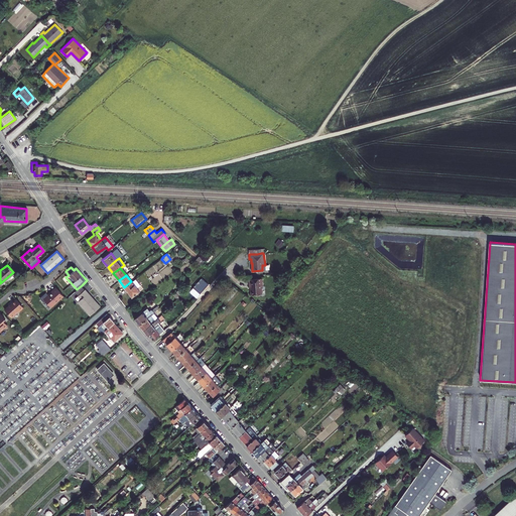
[(136,287),(139,285),(135,279),(131,281),(124,287),(132,297),(139,291),(136,287)]
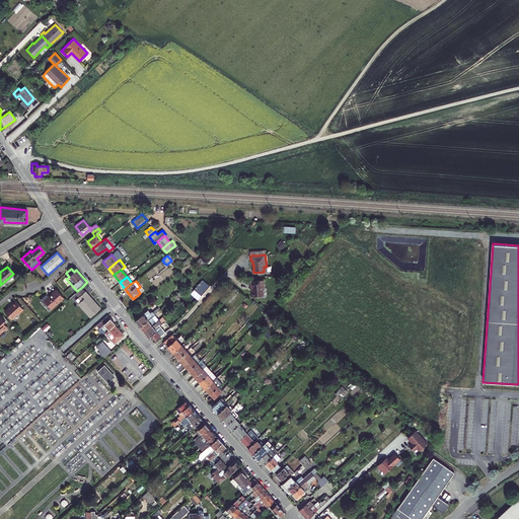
[(264,281),(250,282),(250,289),(251,289),(252,298),(264,297),(263,288),(265,288),(264,281)]
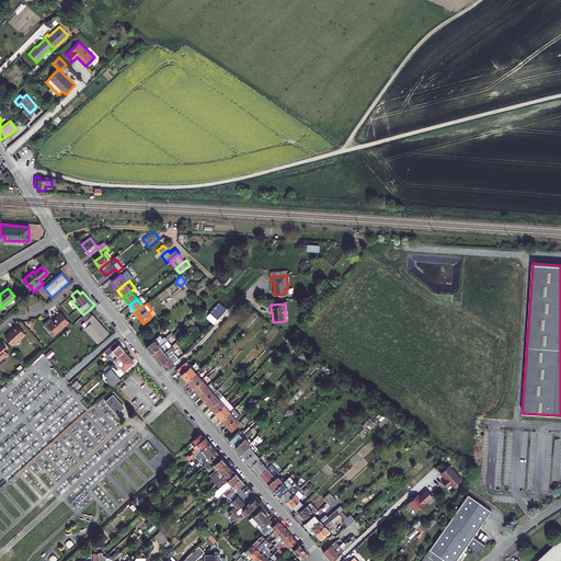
[(86,321),(91,316),(94,319),(95,318),(92,315),(89,310),(83,315),(81,317),(86,321)]
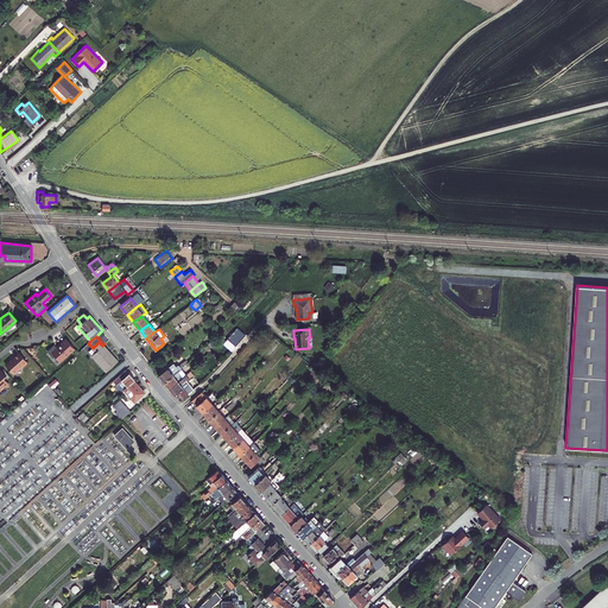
[(55,355),(61,361),(75,348),(67,339),(57,348),(55,344),(48,350),(52,356),(55,355)]
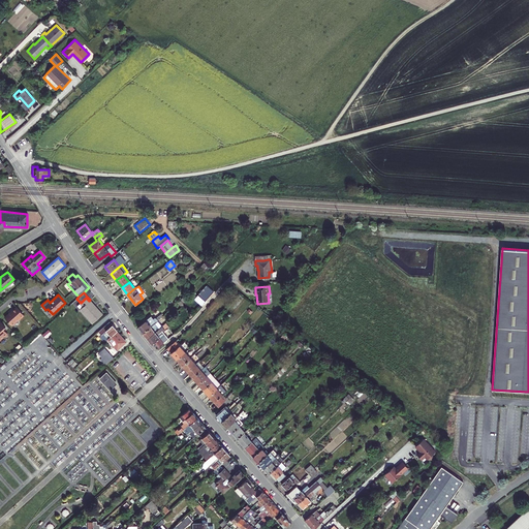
[(81,309),(93,323),(102,314),(90,300),(89,301),(86,298),(81,303),(80,303),(83,306),(81,309)]
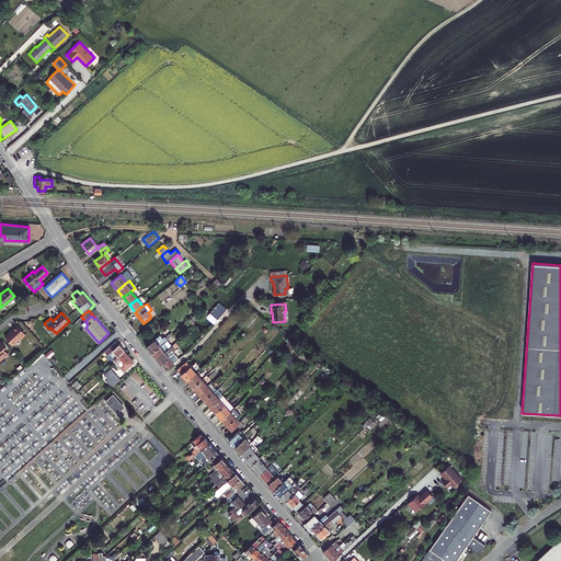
[(12,330),(6,336),(13,344),(20,338),(21,339),(26,334),(18,324),(12,329),(12,330)]
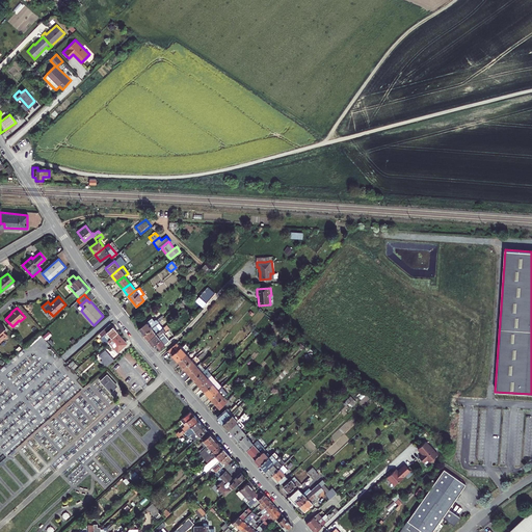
[(152,317),(152,318),(147,321),(138,327),(143,334),(155,324),(158,322),(157,319),(155,319),(154,320),(152,317)]
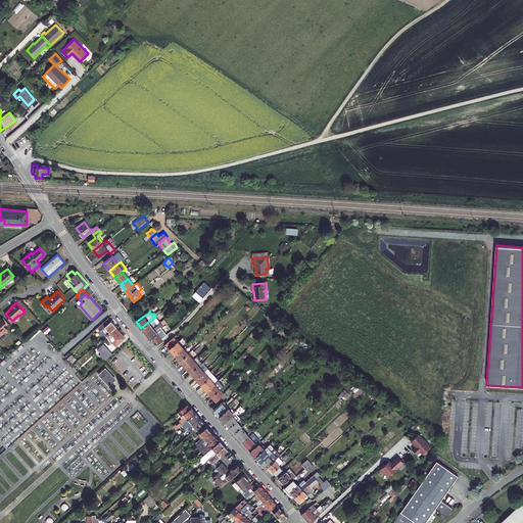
[(101,339),(105,335),(115,327),(116,326),(108,318),(93,331),(101,339)]
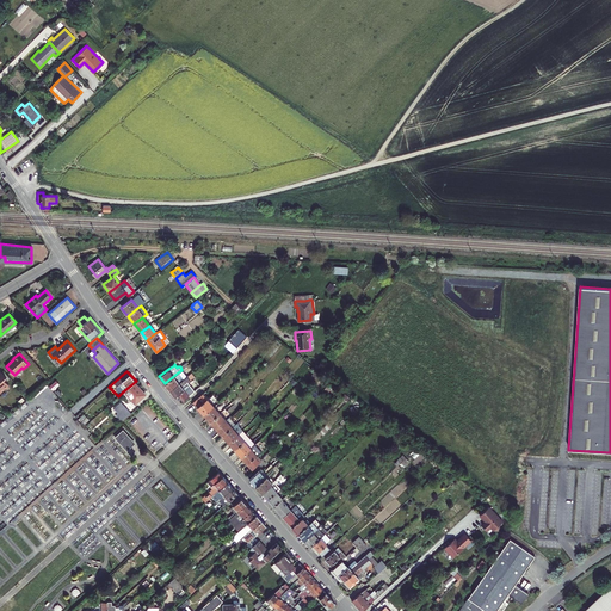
[(170,390),(186,376),(184,372),(180,376),(178,372),(165,383),(170,390)]
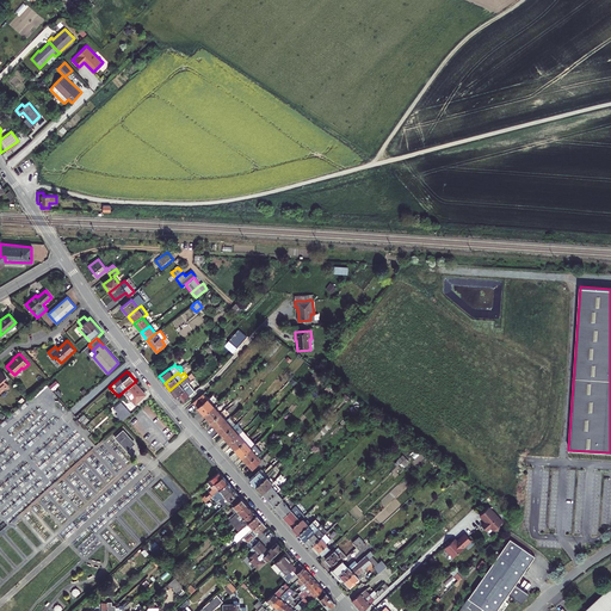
[(189,375),(186,376),(170,390),(176,396),(178,394),(183,400),(189,395),(184,389),(181,386),(191,377),(189,375)]
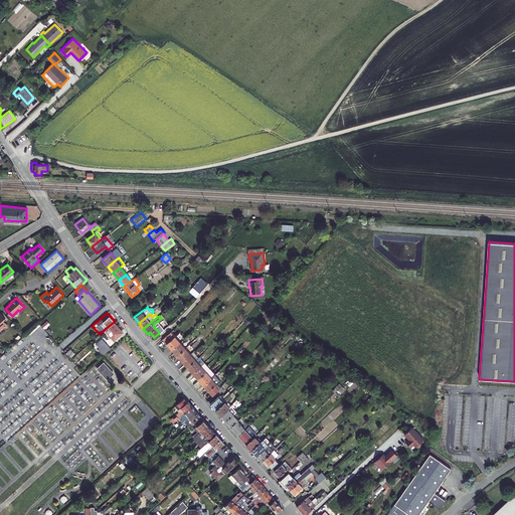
[(153,325),(155,328),(163,321),(161,318),(153,325)]
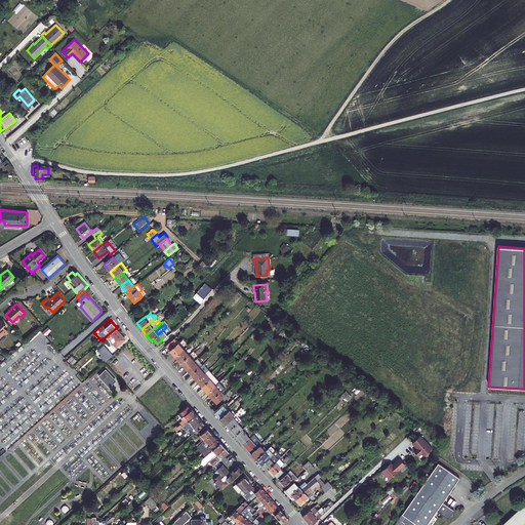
[(125,338),(124,337),(116,328),(106,336),(113,344),(111,346),(114,349),(116,348),(125,338)]
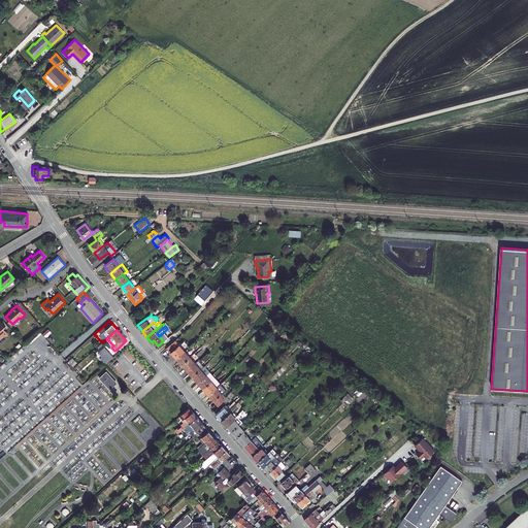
[(39,331),(29,340),(31,342),(41,333),(39,331)]
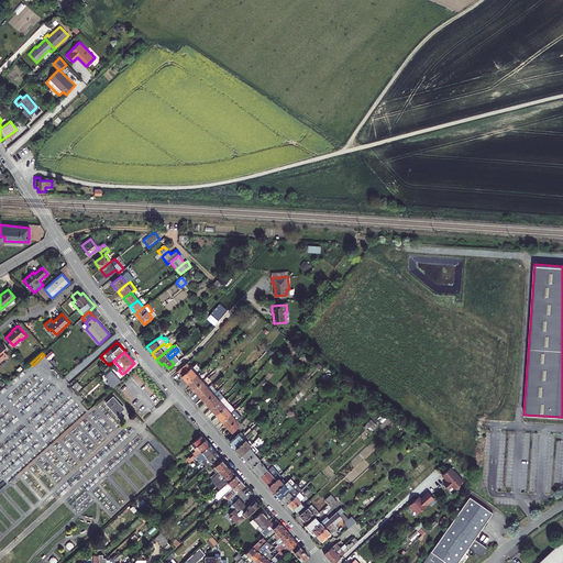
[(201,370),(196,364),(191,368),(186,363),(177,371),(187,382),(201,370)]
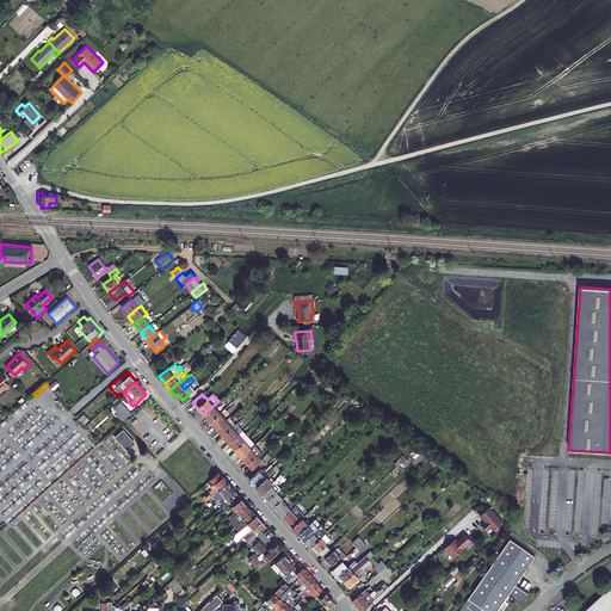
[(224,408),(218,401),(203,414),(210,421),(224,408)]
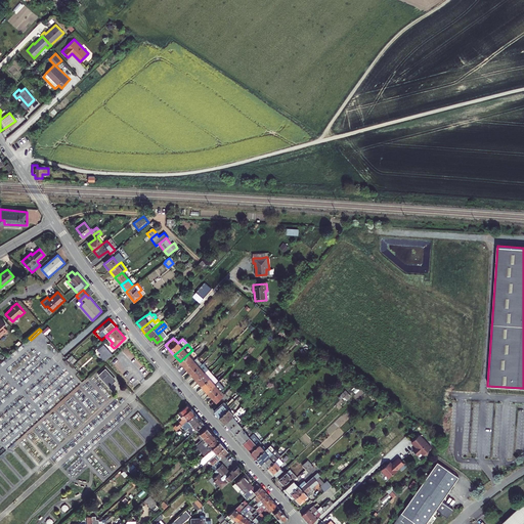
[(101,353),(99,355),(104,361),(113,354),(103,345),(97,350),(101,353)]
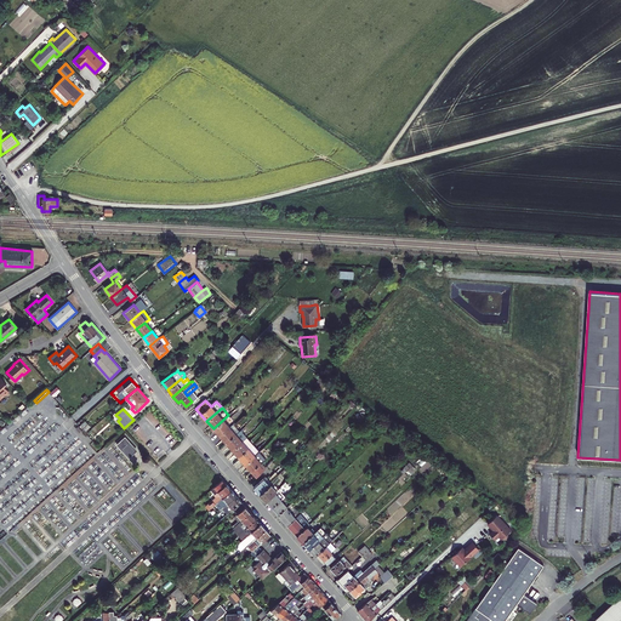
[(228,415),(214,428),(220,436),(233,423),(234,422),(228,415)]
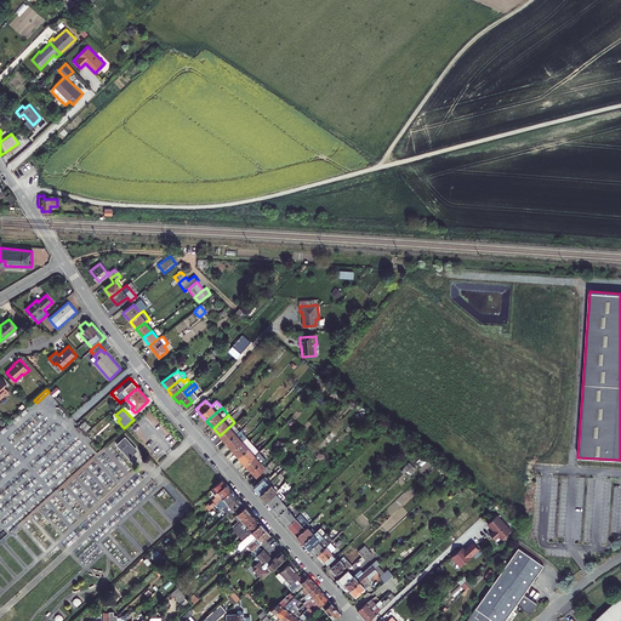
[(239,431),(233,423),(220,436),(226,443),(239,431)]
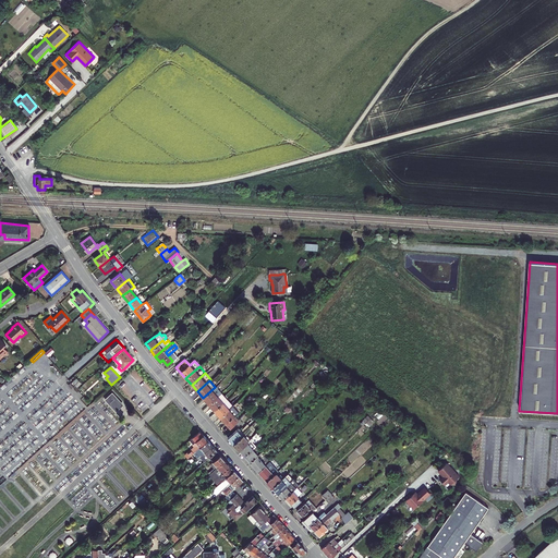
[(215,387),(203,398),(208,403),(221,392),(225,389),(219,383),(215,387)]
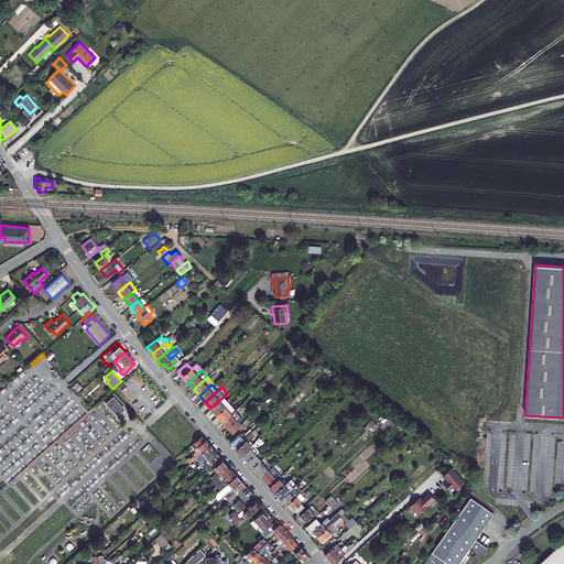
[(210,408),(216,414),(229,403),(234,400),(227,393),(224,397),(210,408)]
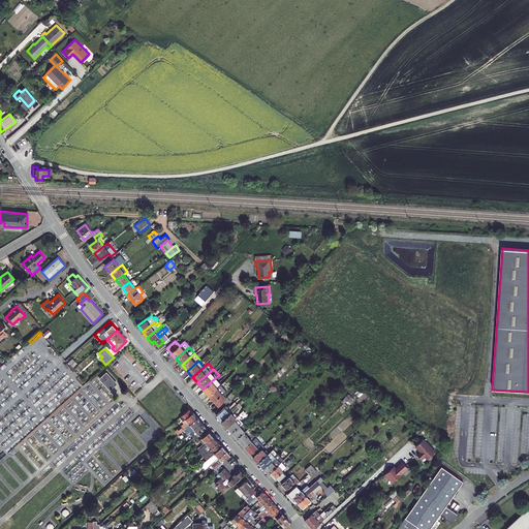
[(106,372),(99,378),(103,382),(104,381),(110,387),(114,383),(109,378),(110,376),(106,372)]
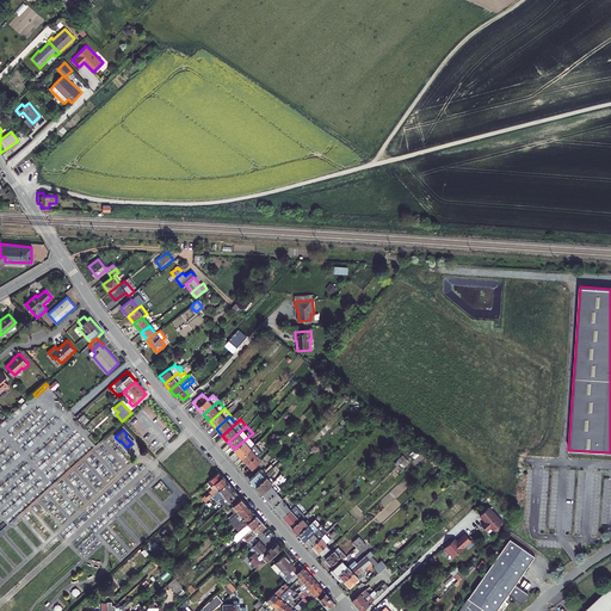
[(127,450),(135,443),(127,434),(125,437),(131,443),(127,448),(121,440),(119,442),(127,450)]
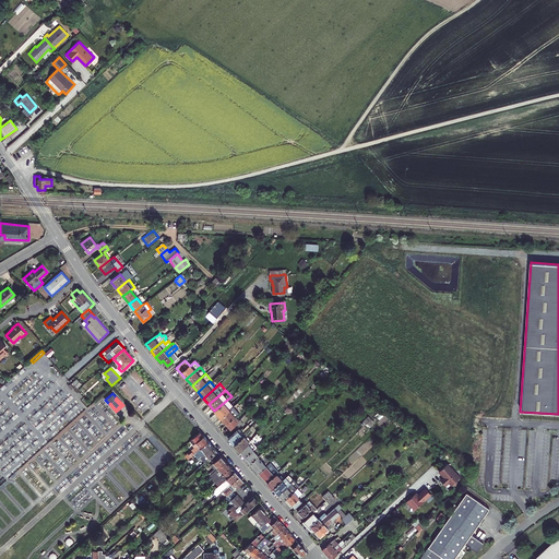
[(227,400),(214,411),(221,417),(229,409),(233,406),(227,400)]
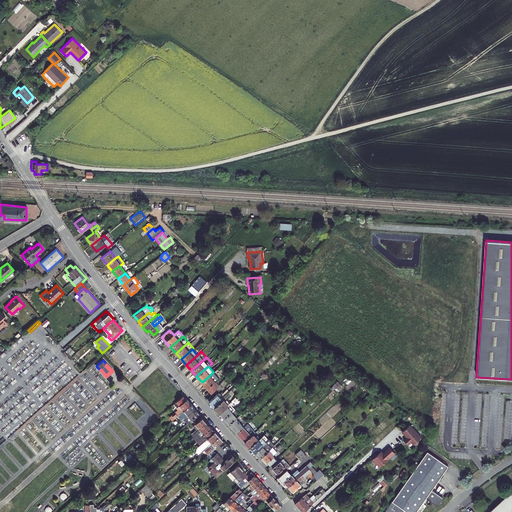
[(211,393),(219,385),(210,375),(202,382),(211,393)]
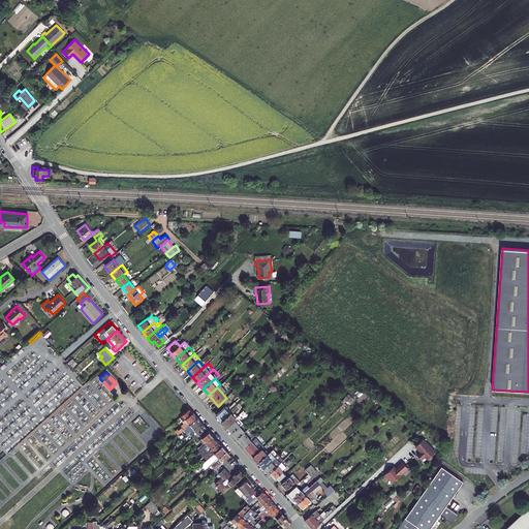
[(352,394),(350,392),(344,398),(346,401),(351,396),(350,396),(352,394)]
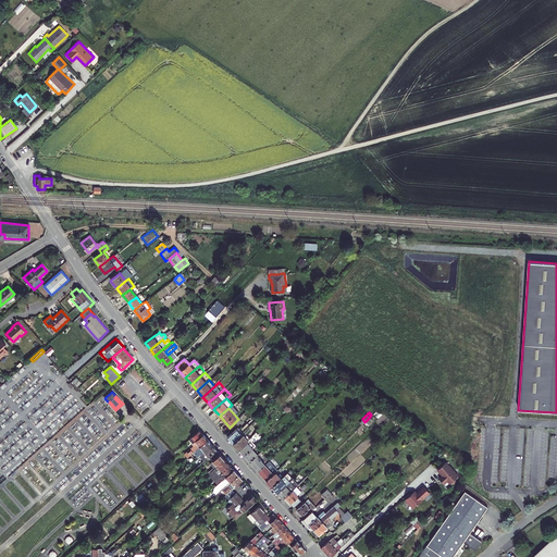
[(227,437),(233,443),(243,434),(245,432),(249,426),(246,423),(240,430),(237,428),(227,437)]
